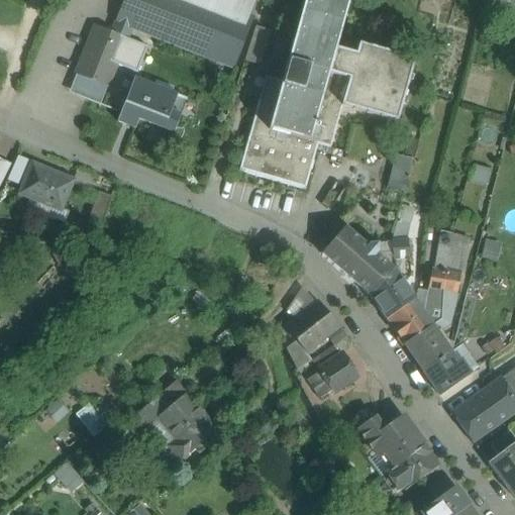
[(125,0),(117,20),(118,20),(132,26),(235,66),(253,16),(249,15),(254,0),(125,0)]
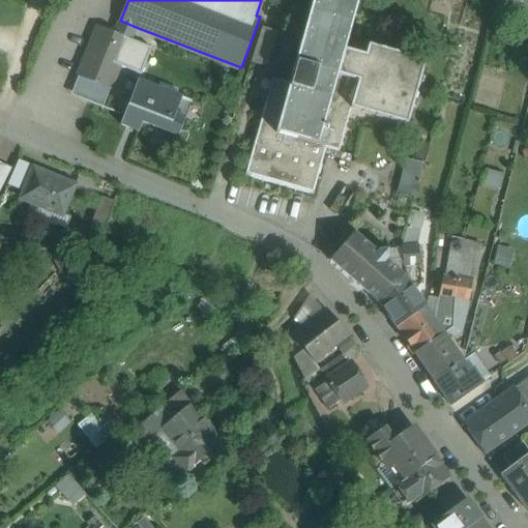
[(312,0),(284,105),(267,100),(246,174),(314,194),(327,147),(341,150),(352,108),(409,123),(427,59),(369,44),(367,54),(346,49),(358,0),(312,0)]
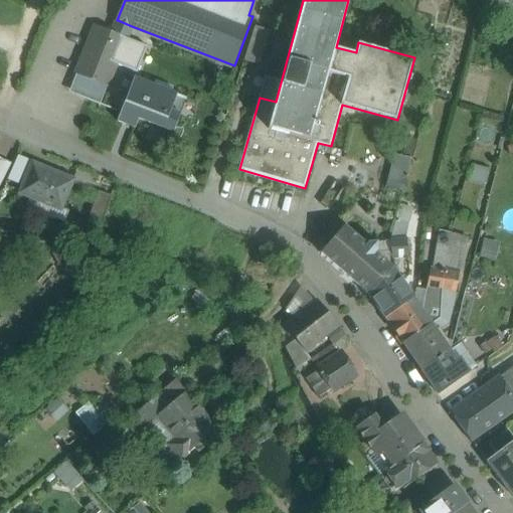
[(132,26),(118,20),(117,20),(113,31),(128,37),(132,26)]
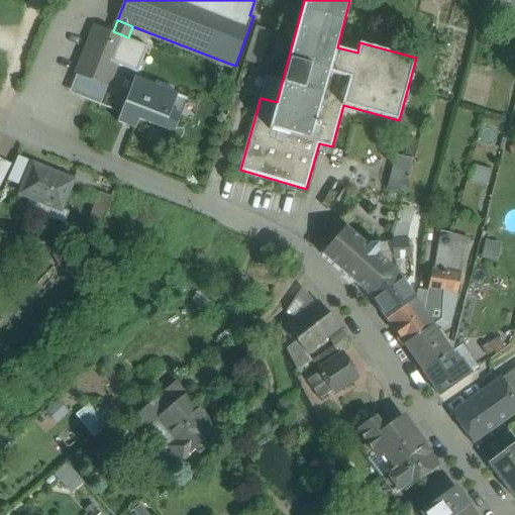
[(113,31),(97,25),(78,73),(109,85),(128,37),(113,31)]
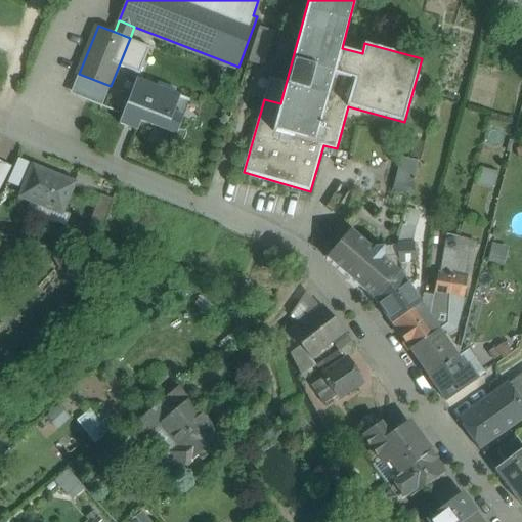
[(181,94),(138,78),(124,114),(141,121),(142,119),(177,133),(184,115),(175,111),(181,94)]
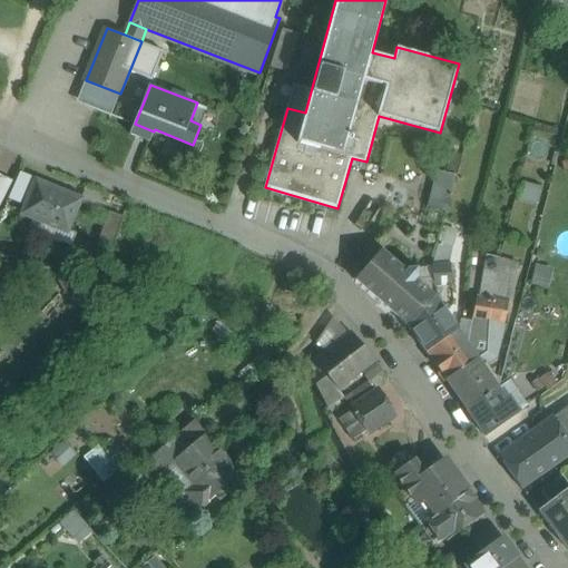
[(457,175),(440,170),(430,205),(448,209),(457,175)]
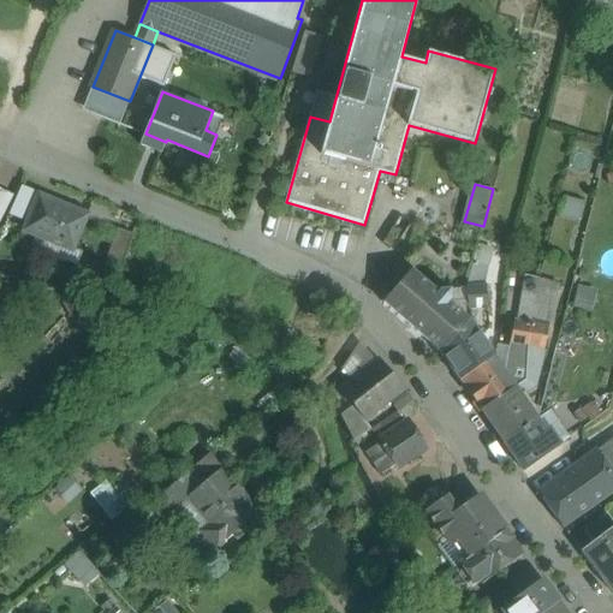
[(0,222),(5,225),(15,190),(0,185),(0,222)]
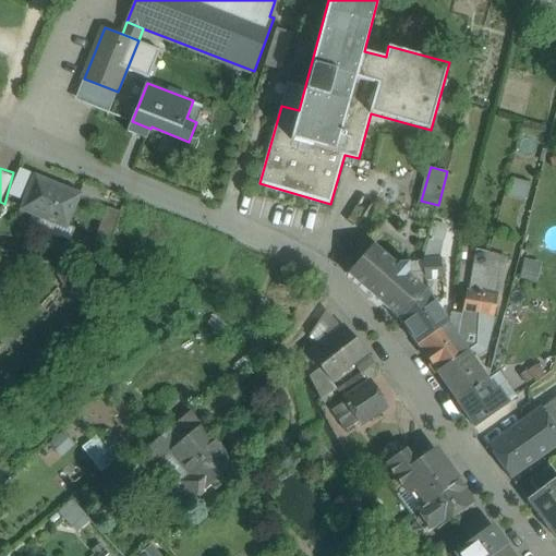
[(81,193),(37,176),(23,207),(67,226),(81,193)]
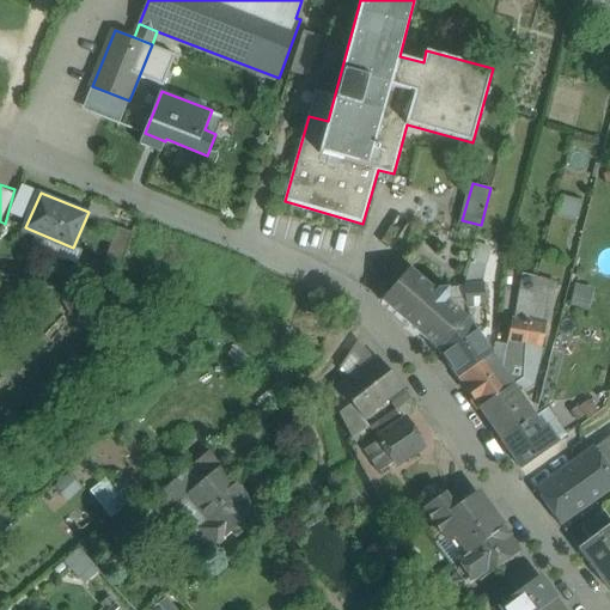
[(559,208),(573,213),(578,197),(563,194),(559,208)]
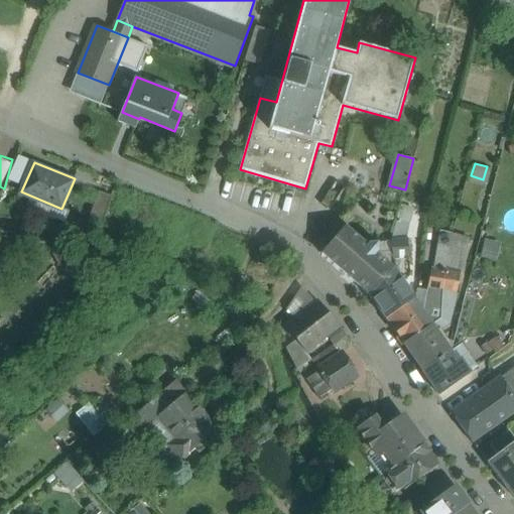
[(113,195),(100,190),(94,210),(107,214),(113,195)]
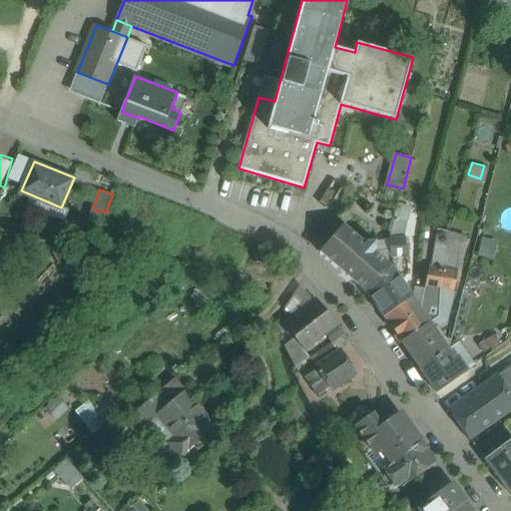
[(399,204),(395,215),(408,219),(411,207),(399,204)]
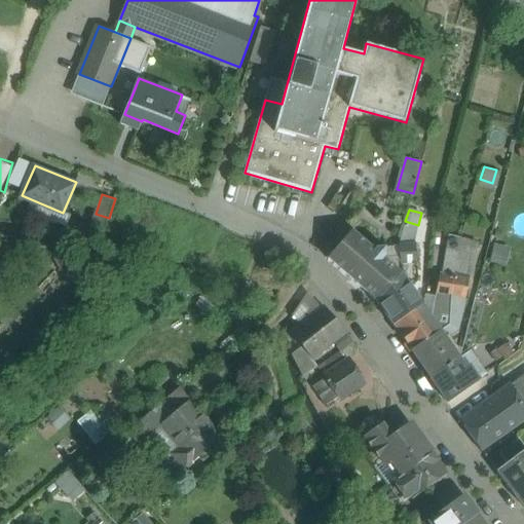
[(405,221),(402,235),(415,239),(418,225),(405,221)]
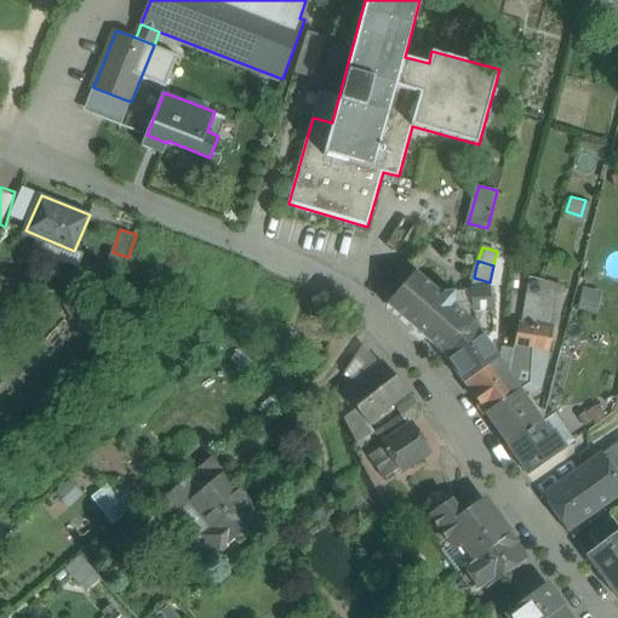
[(444,293),(417,270),(388,303),(446,354),(447,353),(475,321),(473,301),(456,302),(456,291),(446,291),(444,293)]
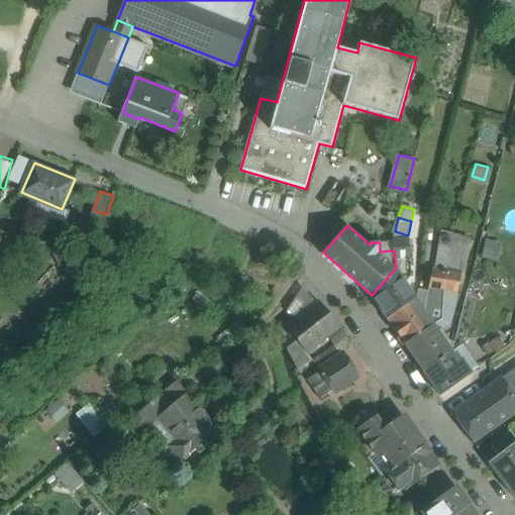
[(450,244),(453,232),(441,229),(437,254),(448,255),(450,244)]
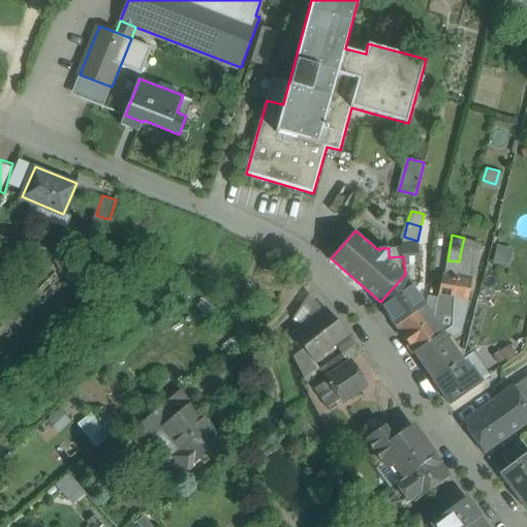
[(403,256),(405,274),(413,286),(421,280),(417,242),(417,241),(404,237),(402,244),(403,256)]
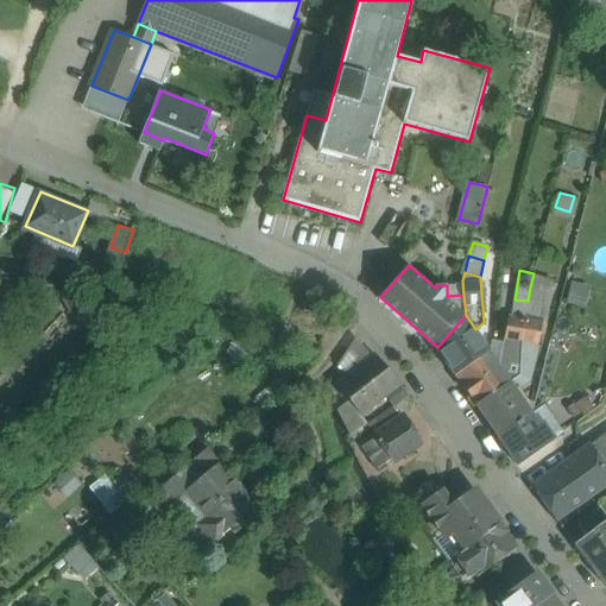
[(542,292),(551,294),(555,277),(534,273),(530,288),(542,290),(542,292)]
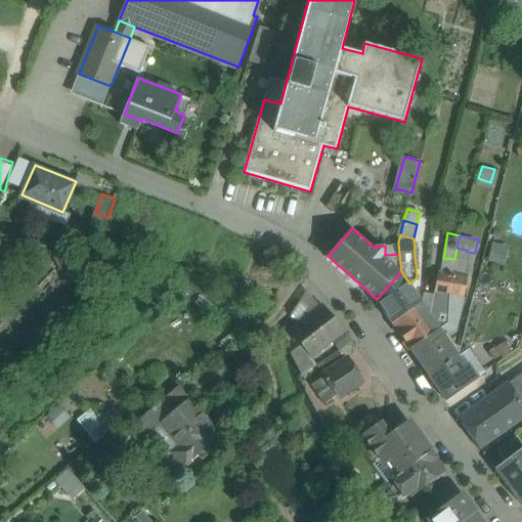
[(454,259),(452,273),(464,275),(467,252),(467,250),(457,248),(454,259)]
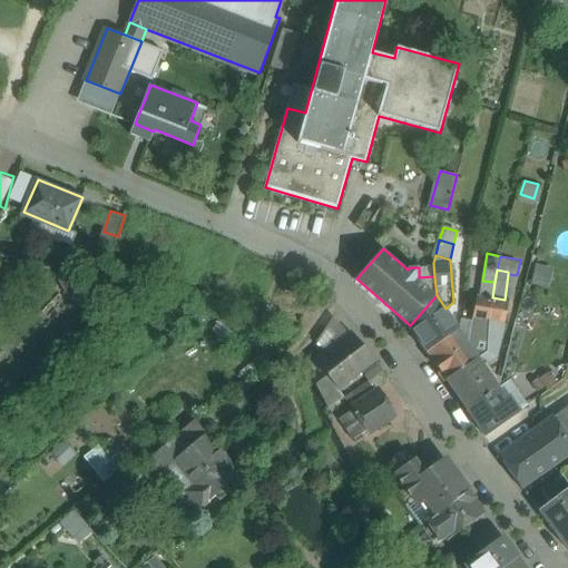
[(510,301),(511,301),(517,275),(508,274),(505,300),(510,301)]
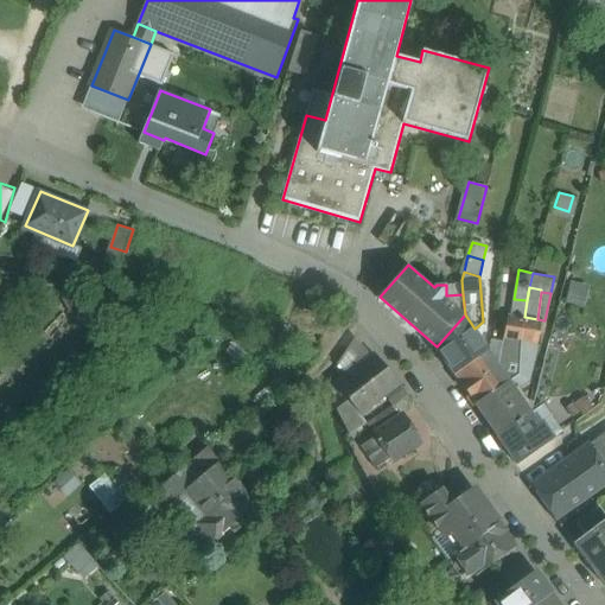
[(514,299),(513,299),(509,314),(524,317),(527,300),(514,299)]
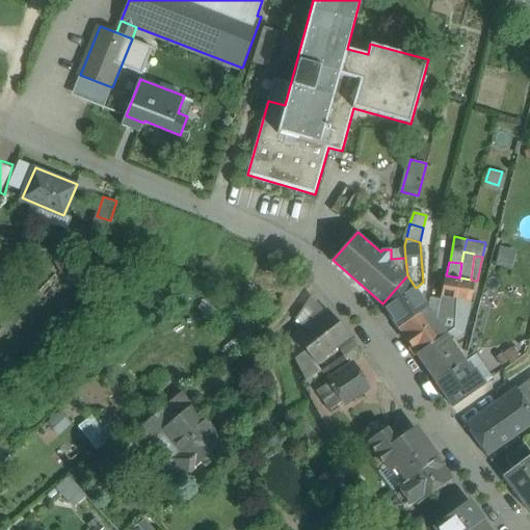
[(407,275),(383,302),(399,326),(428,306),(416,288),(407,275)]
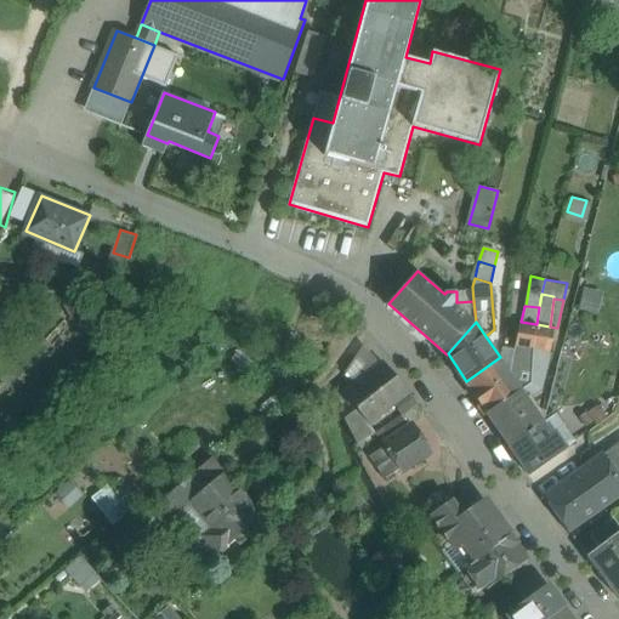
[(534,348),(537,324),(521,322),(516,351),(533,352),(533,348),(534,348)]
